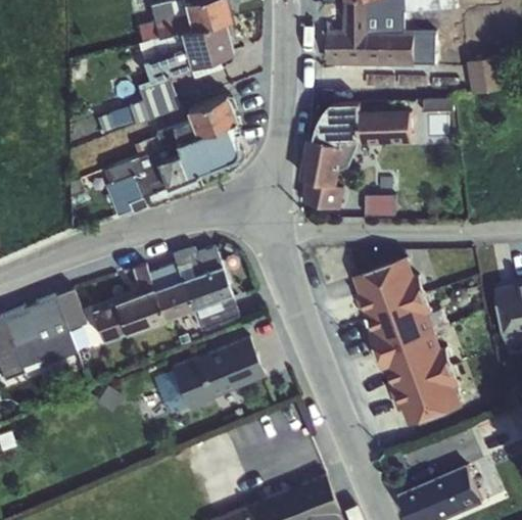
[(157,38),(179,31),(189,29),(183,2),(187,2),(186,0),(179,0),(150,7),(153,24),(157,38)]
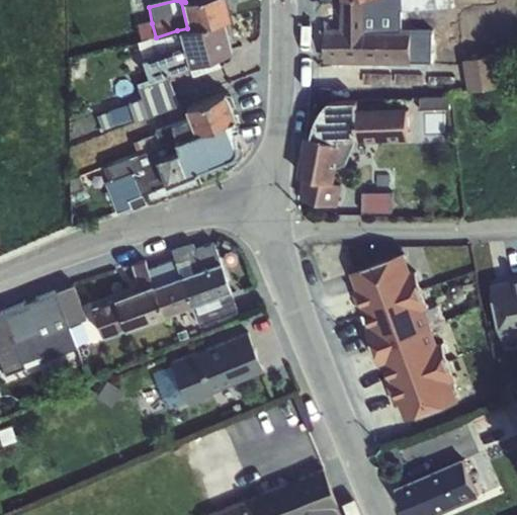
[(181,2),(187,28),(224,21),(232,19),(226,0),(191,0),(185,2),(181,2)]
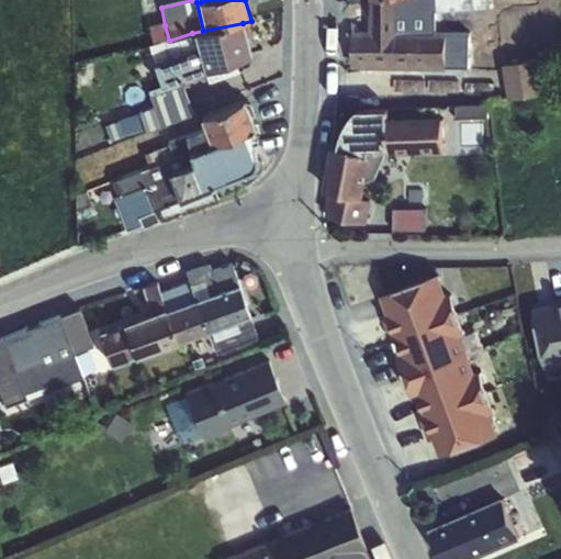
[(397,0),(388,0),(372,2),(370,34),(351,34),(351,71),(445,73),(445,67),(445,41),(445,35),(408,34),(396,34),(397,0)]
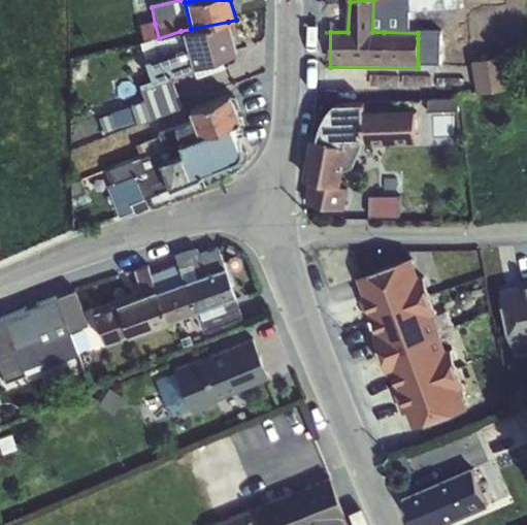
[(373,0),(372,32),(384,32),(384,15),(460,10),(458,0),(373,0)]
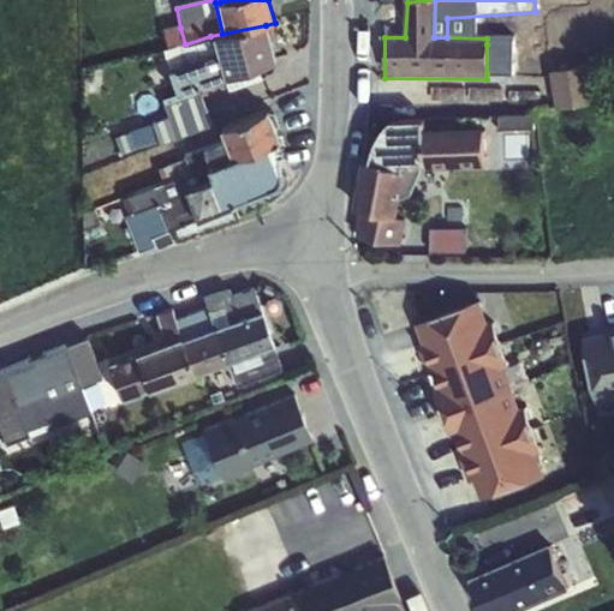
[(210,36),(222,81),(275,60),(266,25),(222,34),(210,36)]
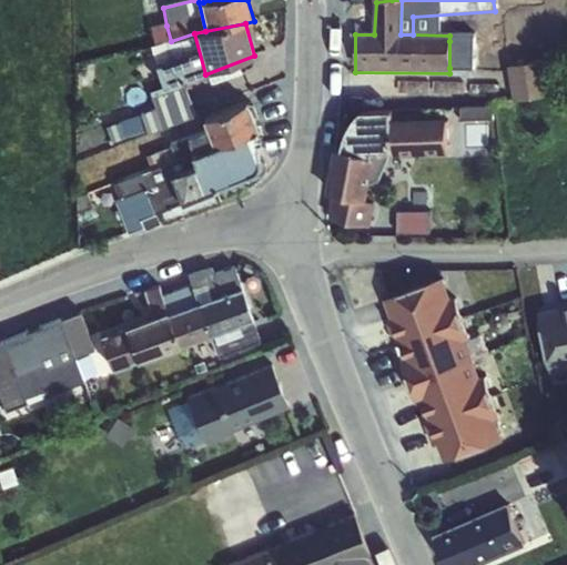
[(180,82),(203,74),(205,74),(194,33),(171,41),(149,47),(153,67),(158,80),(160,89),(180,82)]
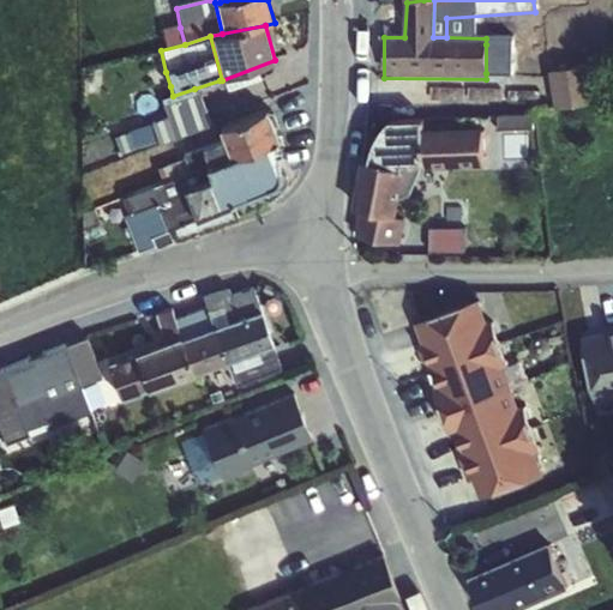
[(486,44),(486,73),(503,73),(509,68),(510,44),(486,44)]
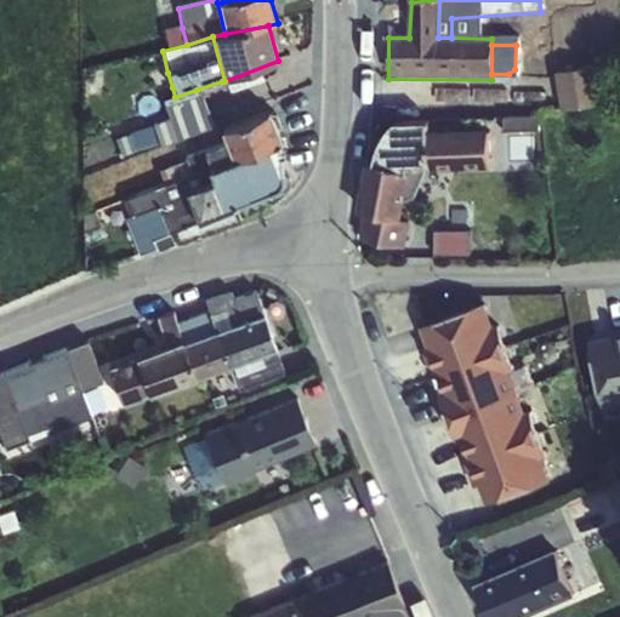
[(601,104),(597,74),(596,68),(556,74),(562,112),(601,104)]
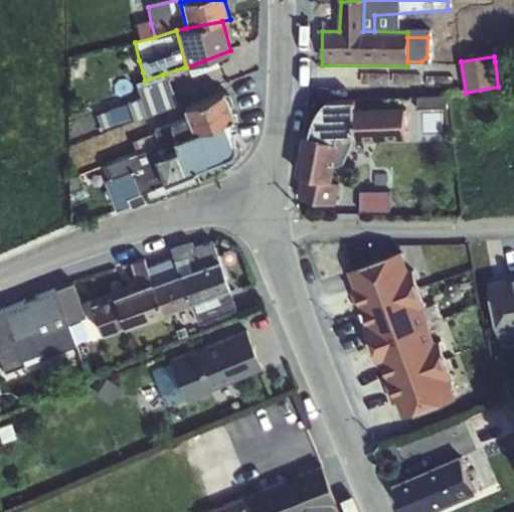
[(495,61),(498,87),(503,86),(499,60),(495,61)]
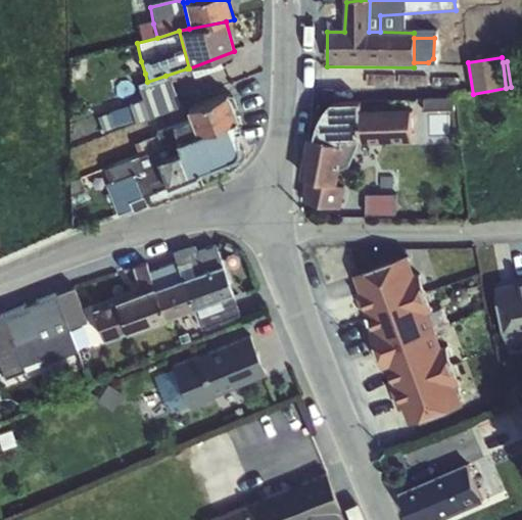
[(141,101),(126,106),(132,123),(134,126),(180,109),(170,84),(190,77),(187,68),(165,76),(167,82),(142,90),(137,92),(141,101)]
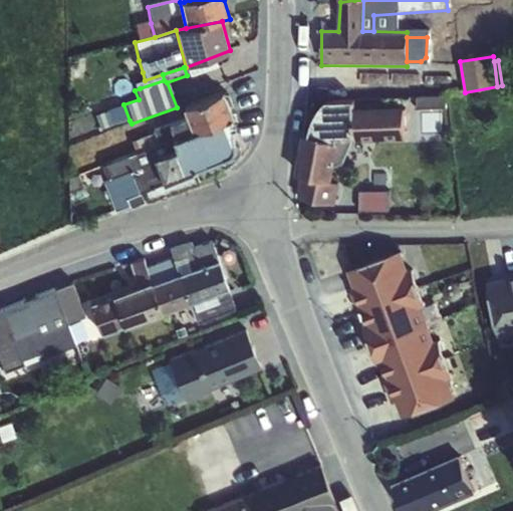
[(164,80),(163,74),(145,80),(143,72),(135,74),(140,88),(164,80)]
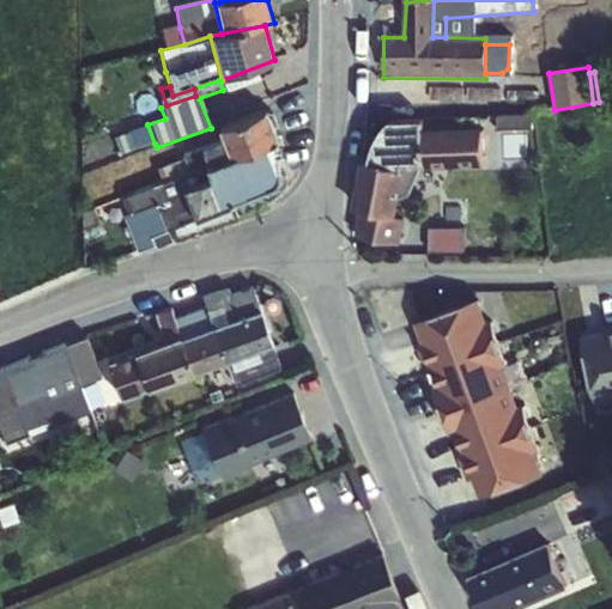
[(100,93),(82,93),(82,119),(91,119),(92,99),(100,99),(100,93)]
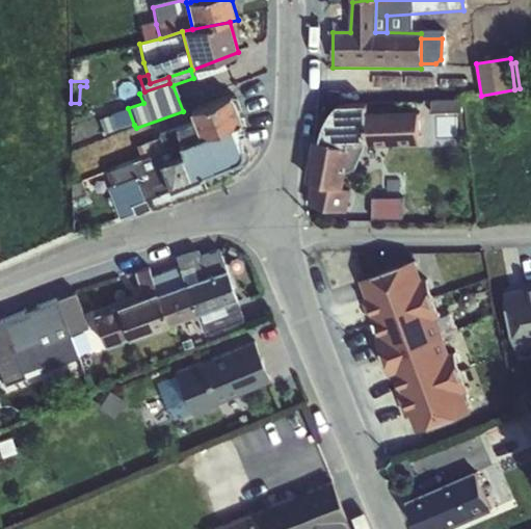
[(192,123),(197,137),(240,122),(231,96),(188,111),(192,123)]
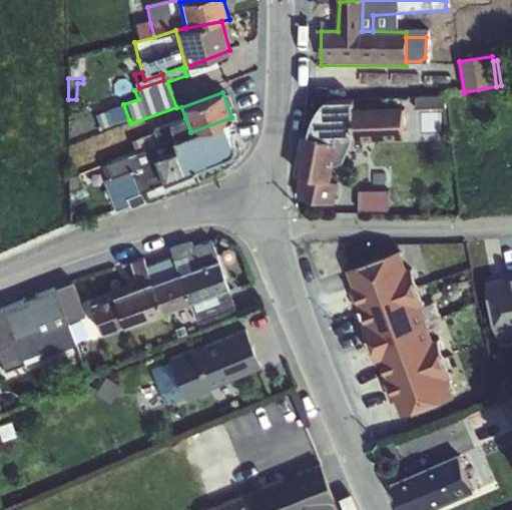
[(339,139),(371,139),(370,112),(370,110),(352,111),(351,102),(320,102),(318,112),(311,112),(311,139),(304,137),(296,177),(302,178),(331,183),(332,180),(339,143),(337,142),(339,139)]
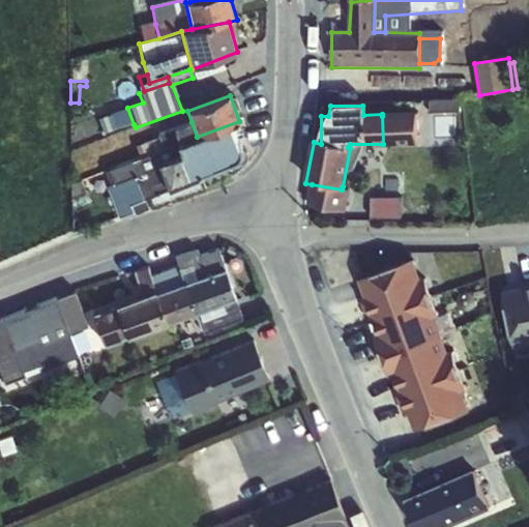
[(134,124),(127,108),(98,117),(104,134),(134,124)]
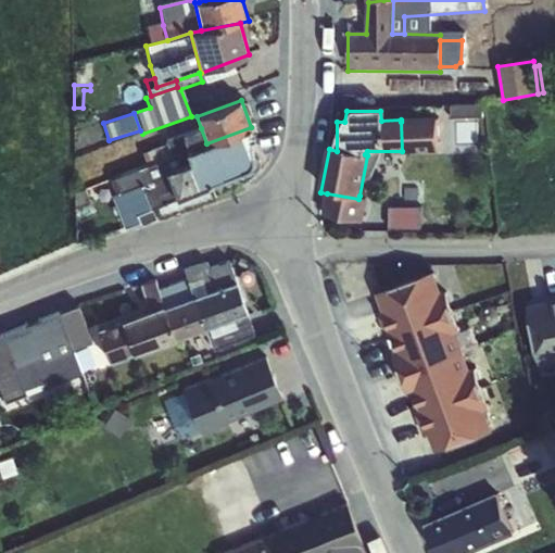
[(401,122),(402,151),(439,150),(438,121),(401,122)]
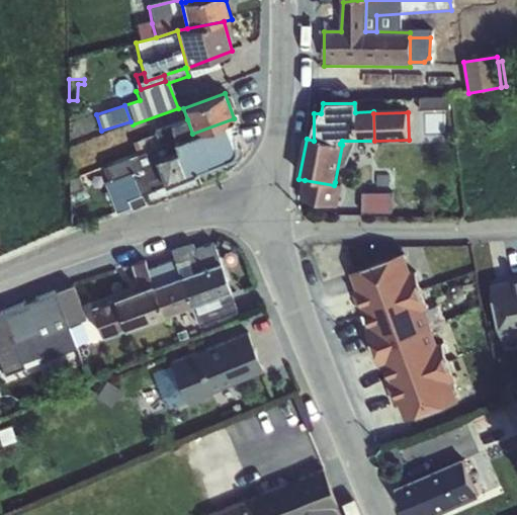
[(182,137),(197,173),(229,159),(231,158),(235,153),(235,148),(236,145),(235,137),(235,130),(236,130),(237,126),(236,124),(235,124),(233,123),(234,118),(192,134),(182,137)]
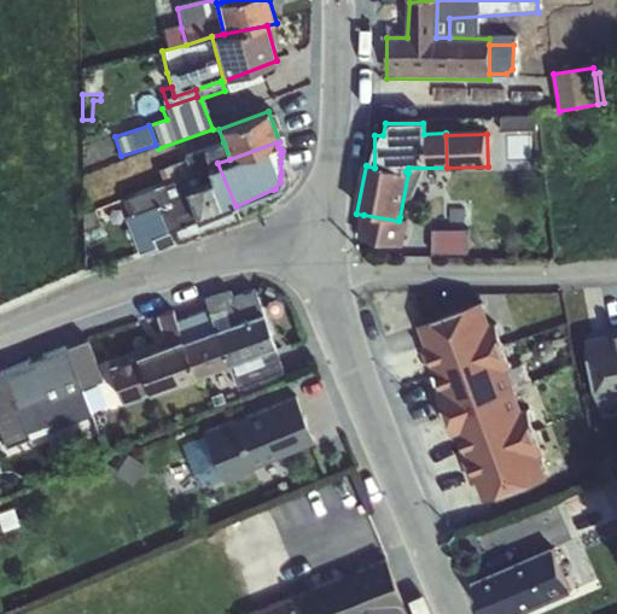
[(202,151),(208,167),(217,163),(230,159),(223,142),(202,151)]
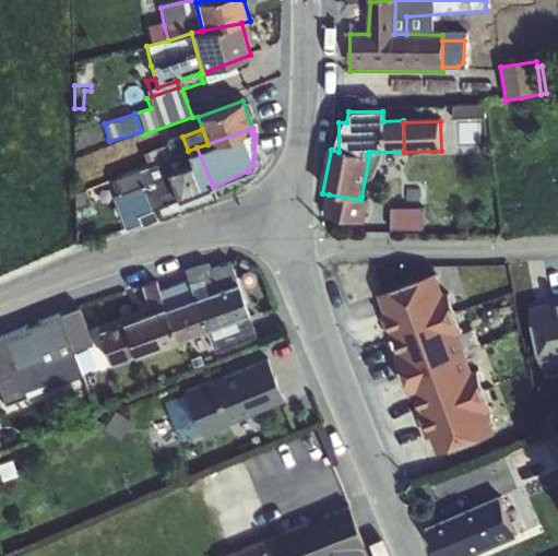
[(171,158),(185,152),(188,151),(182,137),(165,144),(166,146),(171,158)]
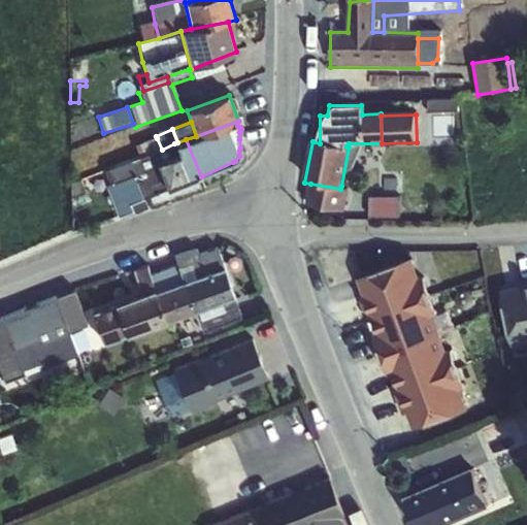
[(139,158),(162,150),(157,138),(134,148),(139,158)]
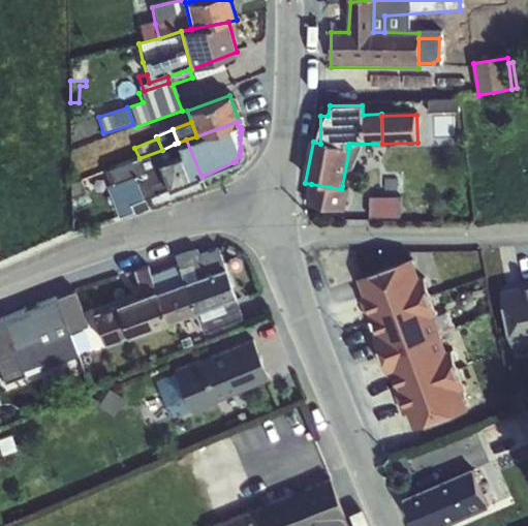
[(157,164),(167,191),(202,177),(186,140),(178,143),(175,144),(180,155),(157,164)]
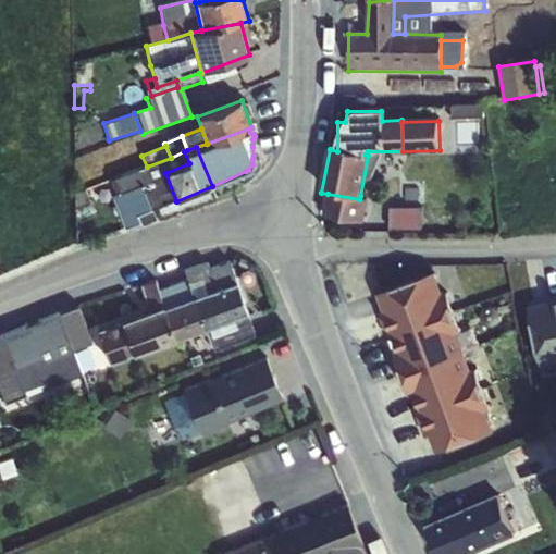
[(171,158),(147,167),(109,182),(115,196),(111,197),(124,230),(139,224),(140,229),(156,222),(151,211),(176,201),(165,173),(189,163),(184,151),(171,158)]
